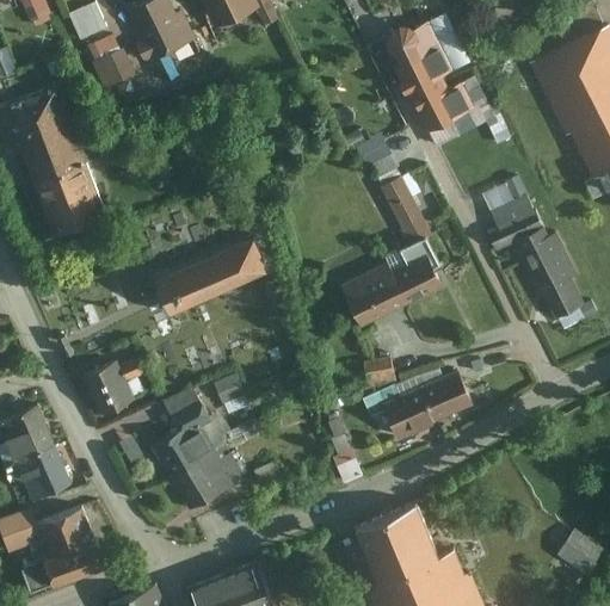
[(42,0),(22,0),(32,25),(49,18),(42,0)]
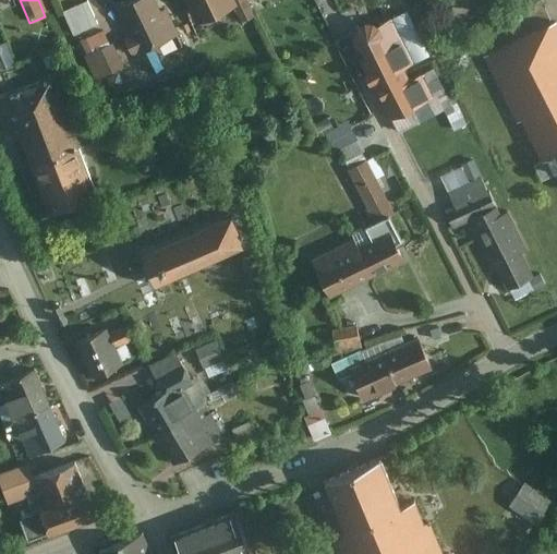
[(174,40),(154,0),(133,0),(117,8),(141,57),(174,40)]
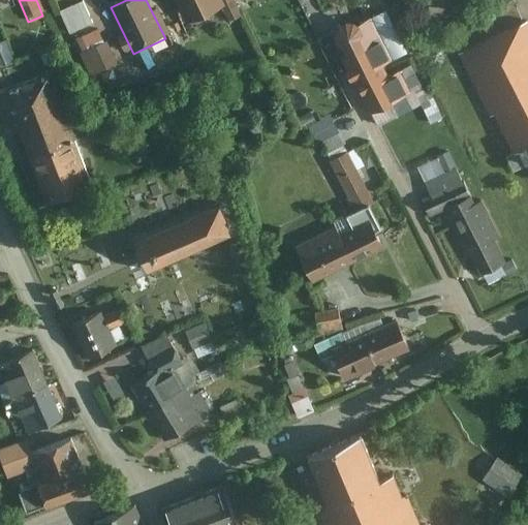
[(176,0),(188,25),(219,9),(227,28),(242,21),(231,0),(176,0)]
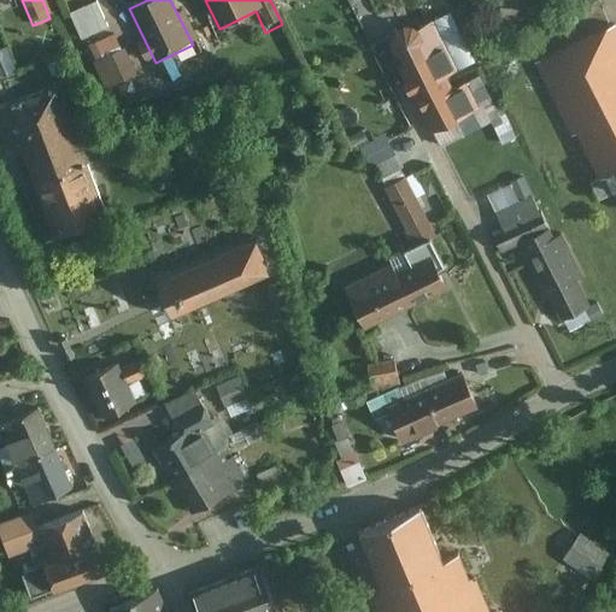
[(121,58),(97,6),(71,17),(95,70),(121,58)]
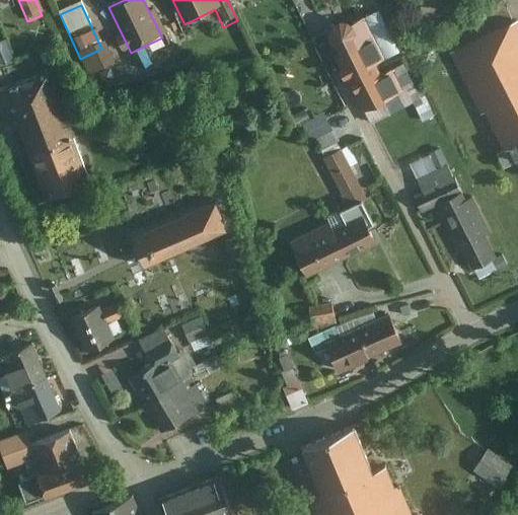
[(330,34),(329,40),(333,46),(338,50),(345,50),(348,55),(342,57),(335,60),(349,86),(377,73),(373,67),(397,55),(387,34),(384,35),(375,17),(351,29),(346,26),(340,25),(334,28),(330,34)]
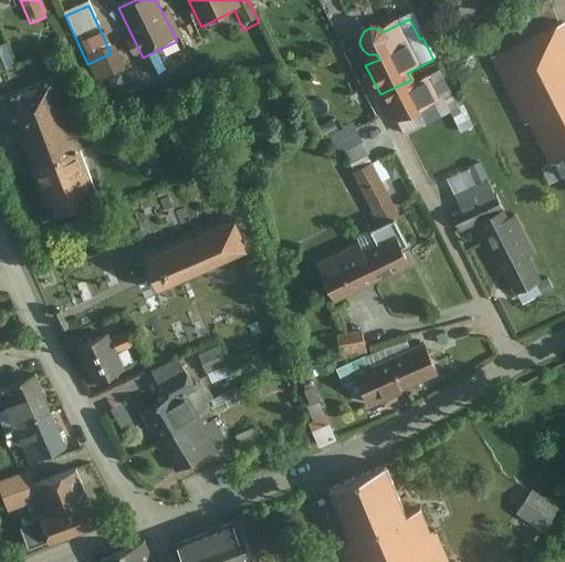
[(564,34),(561,25),(498,58),(564,185),(564,34)]
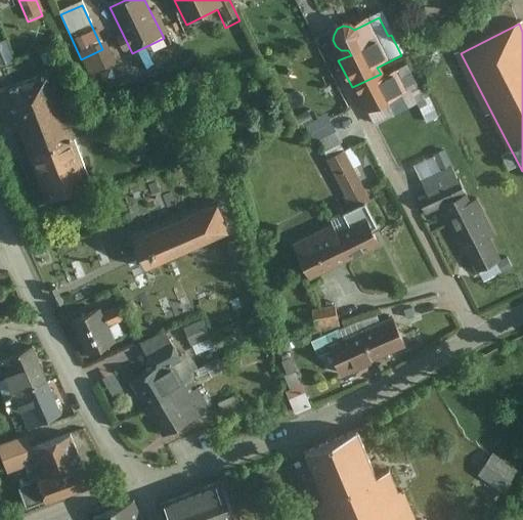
[(98,178),(54,69),(0,90),(0,111),(9,134),(18,130),(46,199),(98,178)]
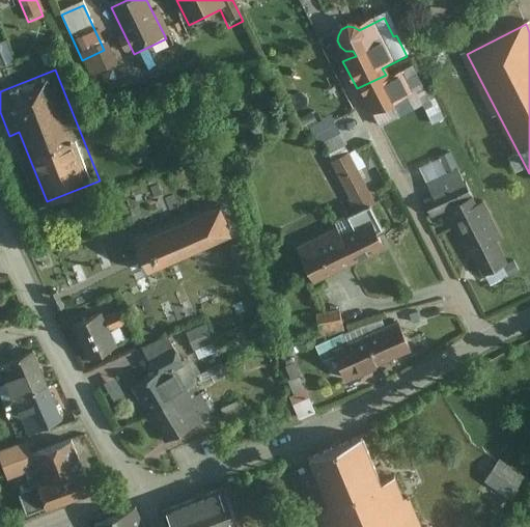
[(386,75),(357,88),(370,116),(410,96),(399,76),(389,81),(386,75)]
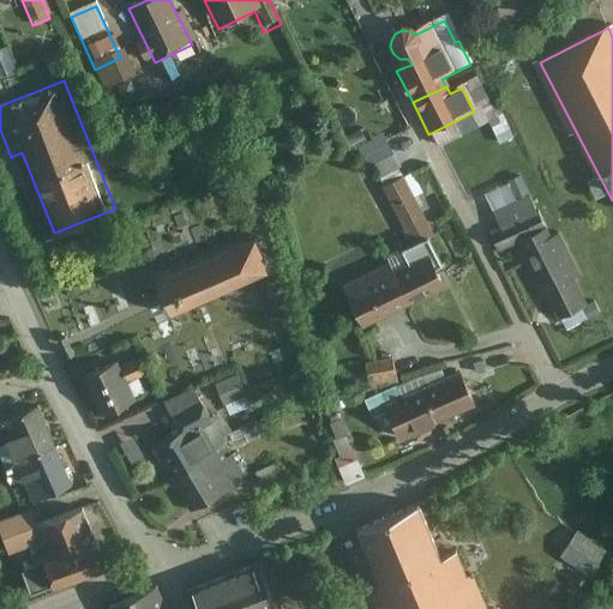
[(398,170),(379,181),(384,191),(410,241),(414,247),(427,240),(428,241),(432,239),(412,200),(422,196),(412,175),(403,180),(398,170)]
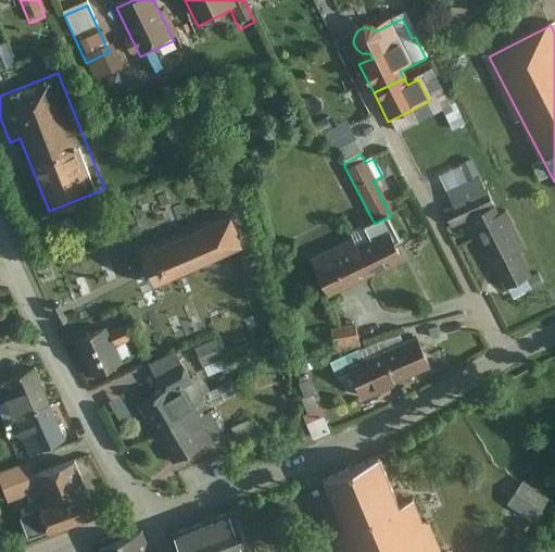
[(469,218),(504,290),(527,278),(516,255),(527,251),(506,210),(499,213),(488,190),(444,212),(452,227),(469,218)]
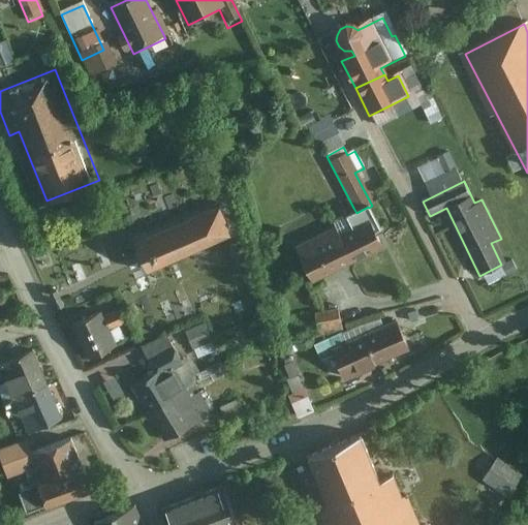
[(132,240),(146,273),(231,239),(218,205),(132,240)]
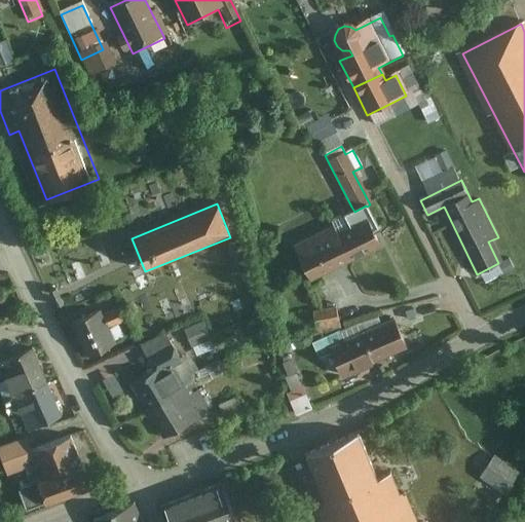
[(333,228),(320,234),(337,268),(342,266),(379,248),(372,232),(378,230),(367,207),(366,206),(354,212),(351,207),(341,212),(344,217),(332,223),(333,228)]
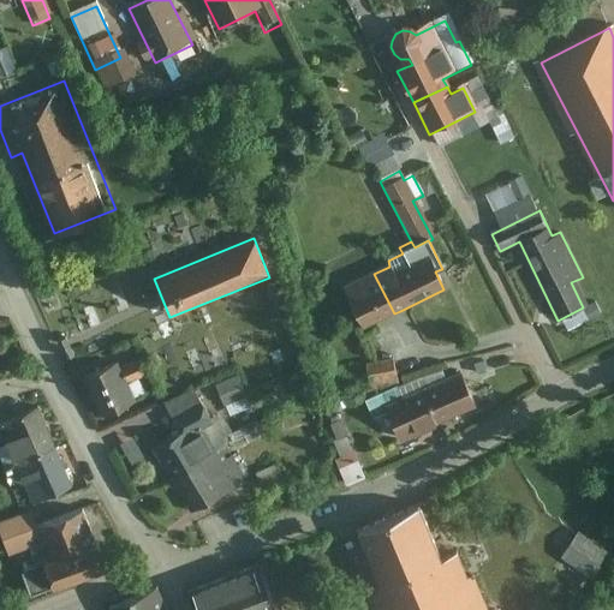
[(374,274),(345,288),(364,328),(394,314),(374,274)]
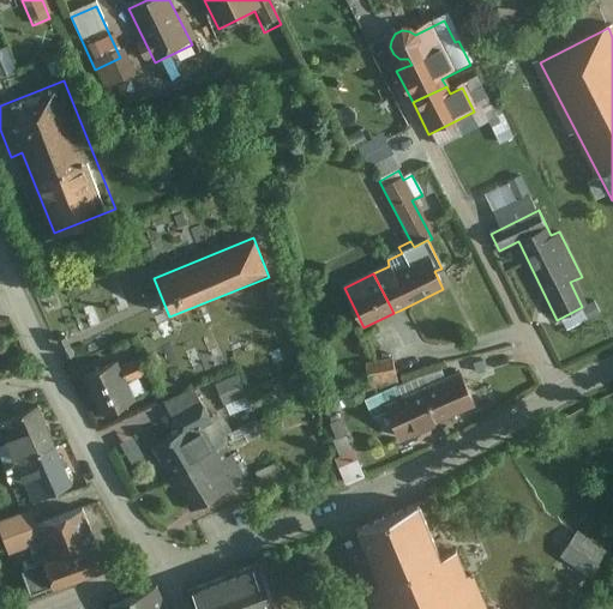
[(394,360),(364,362),(367,391),(397,387),(394,360)]
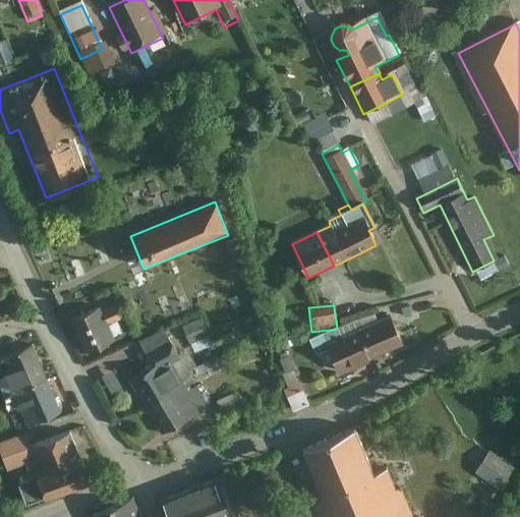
[(99,309),(70,322),(87,354),(113,341),(107,327),(121,321),(116,307),(100,313),(99,309)]
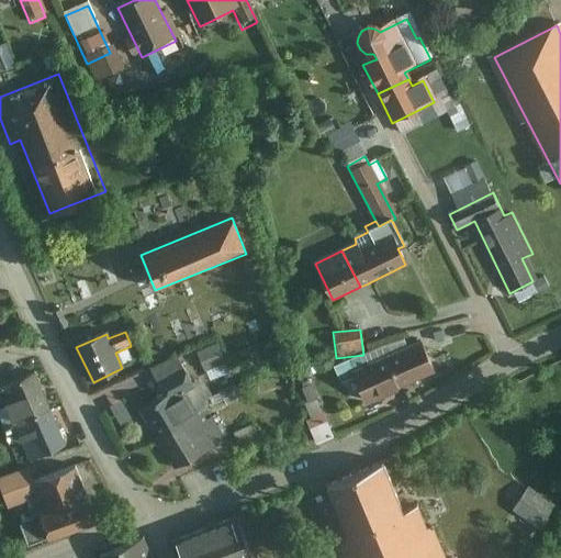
[(417,335),(382,352),(400,388),(435,371),(417,335)]
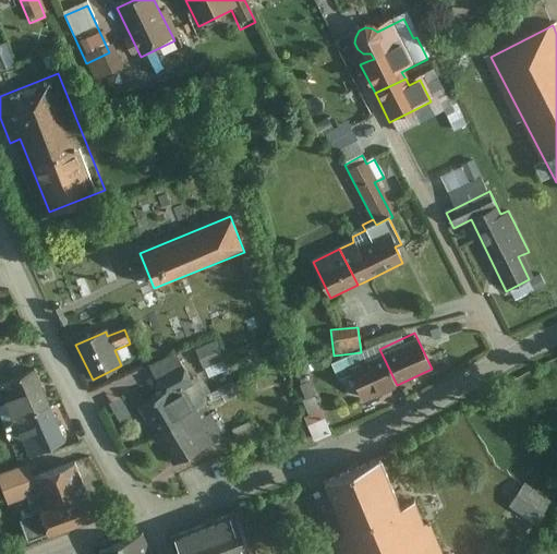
[(200,346),(207,377),(229,372),(221,340),(200,346)]
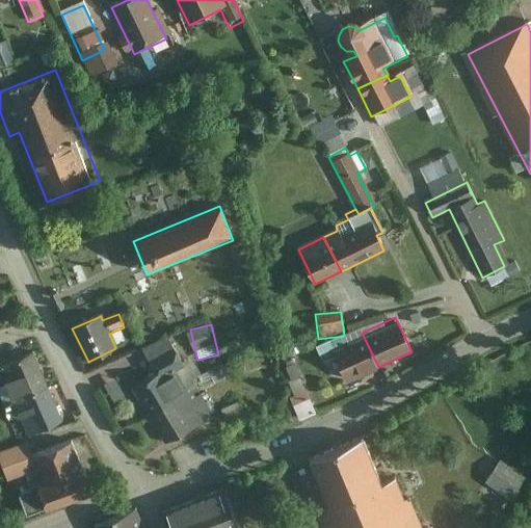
[(362,333),(327,349),(344,384),(378,367),(362,333)]
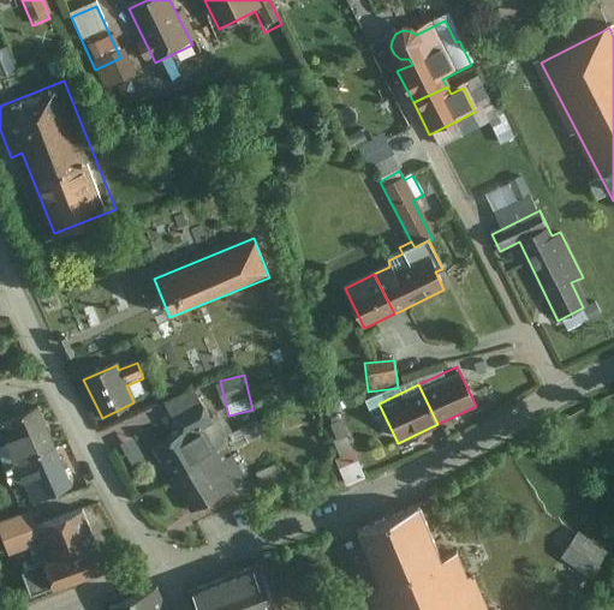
[(37,412),(0,428),(0,431),(15,466),(54,450),(37,412)]
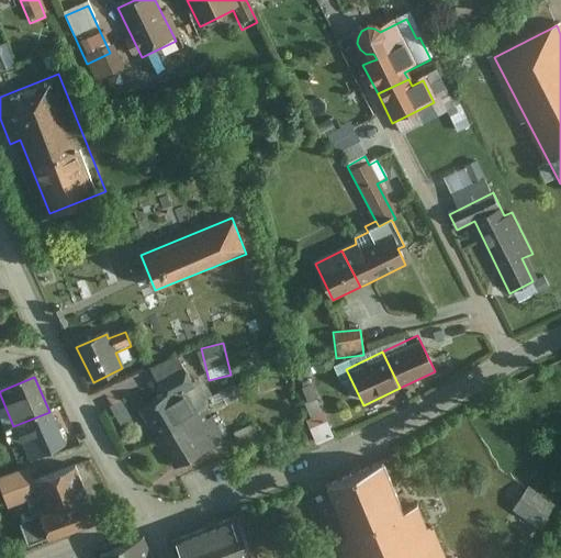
[(184,378),(134,408),(153,439),(204,409),(184,378)]
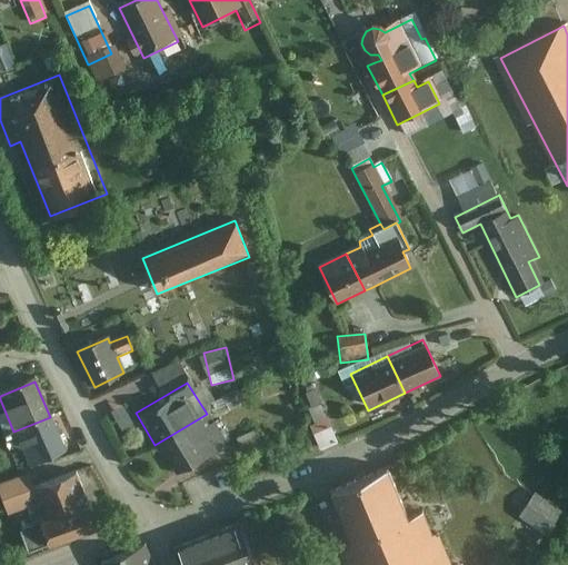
[(207,414),(155,445),(175,477),(226,446),(207,414)]
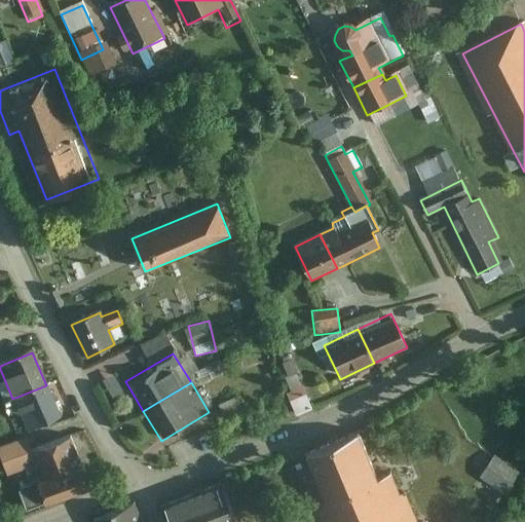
[(46,385),(12,399),(27,433),(60,419),(46,385)]
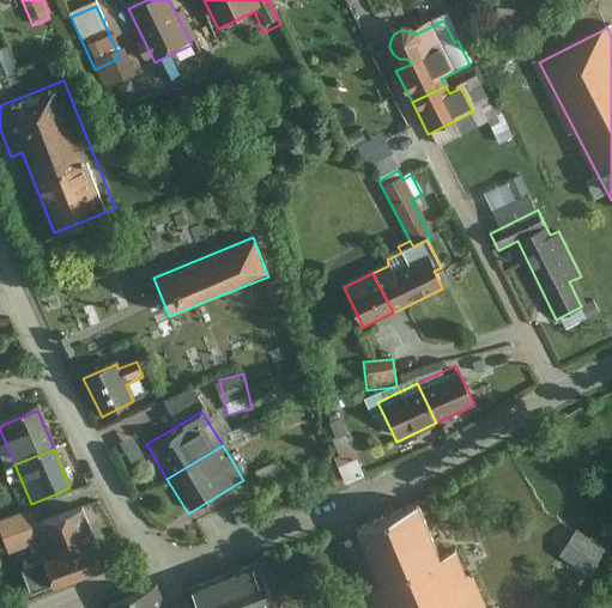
[(337,456),(346,482),(365,475),(356,449),(337,456)]
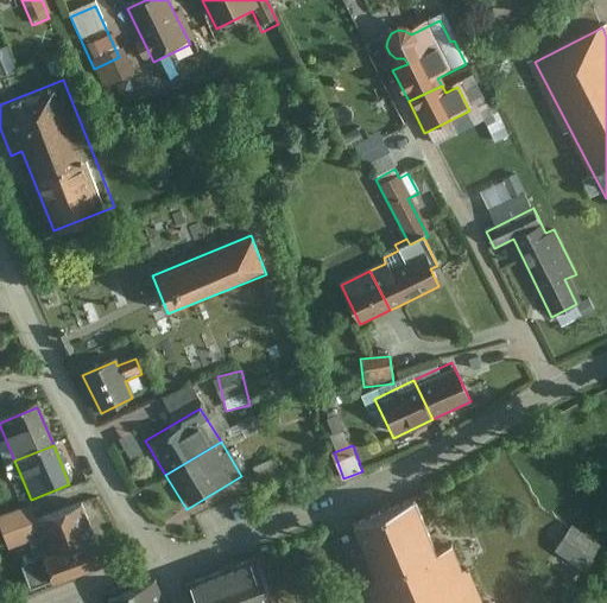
[(480,602),(456,541),(441,547),(419,493),(356,518),(380,577),(360,584),(367,602),(480,602)]
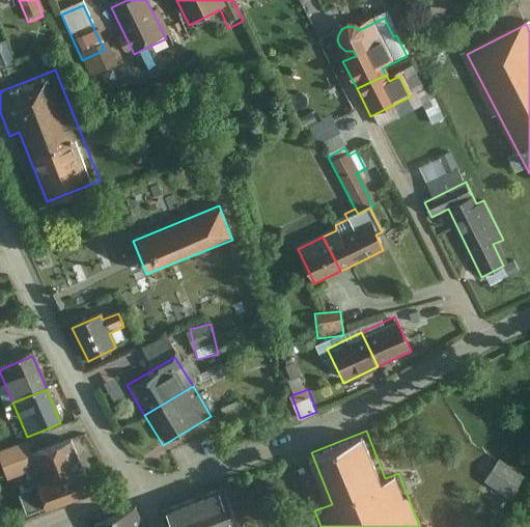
[(24,444),(0,453),(0,462),(8,482),(36,471),(43,487),(18,496),(26,517),(91,492),(83,472),(81,473),(71,442),(29,458),(24,444)]
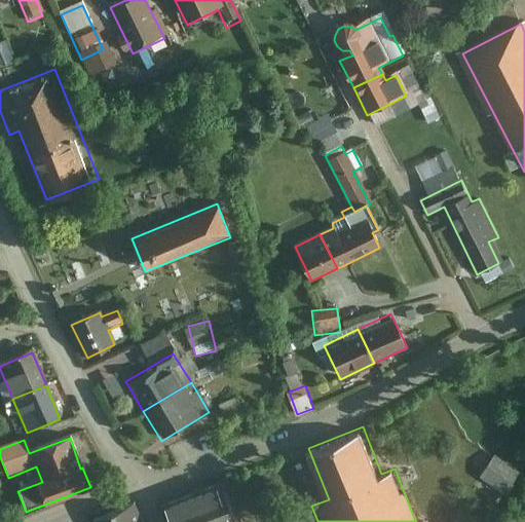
[(524,472),(493,455),(480,480),(511,496),(524,472)]
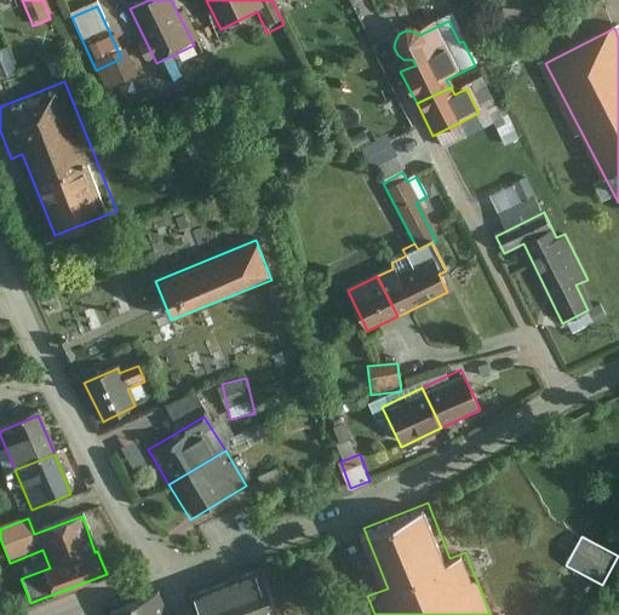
[(202,608),(191,610),(193,614),(285,614),(264,567),(195,590),(202,608)]
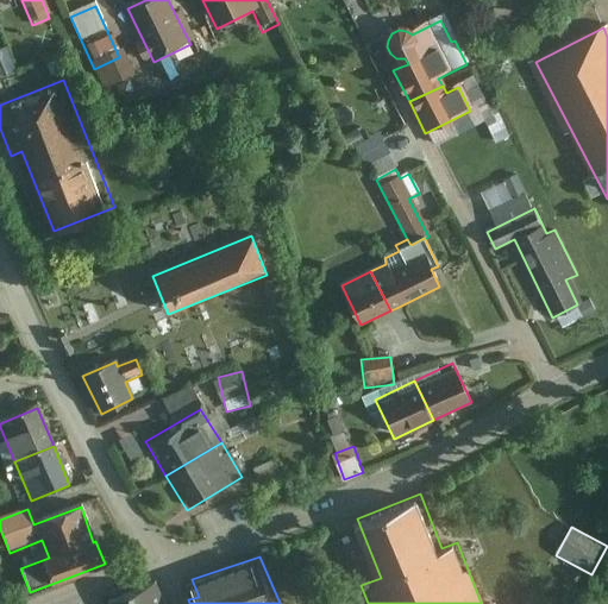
[(162,603),(155,584),(108,603),(162,603)]
